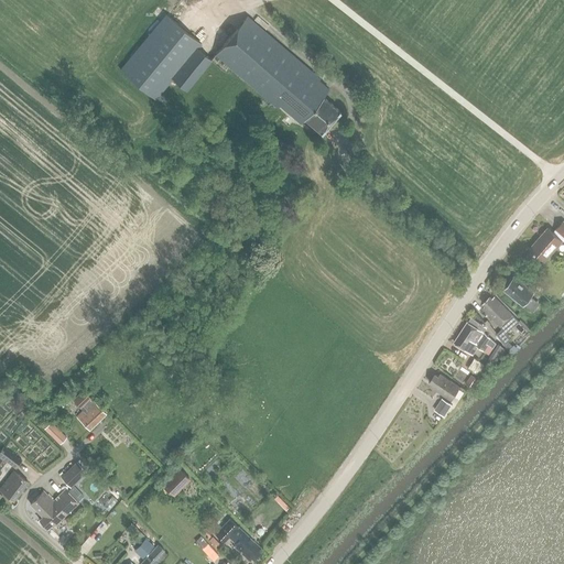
[(203,42),(167,13),(122,69),(156,98),(172,78),(186,90),(212,60),(197,49),(203,42)]
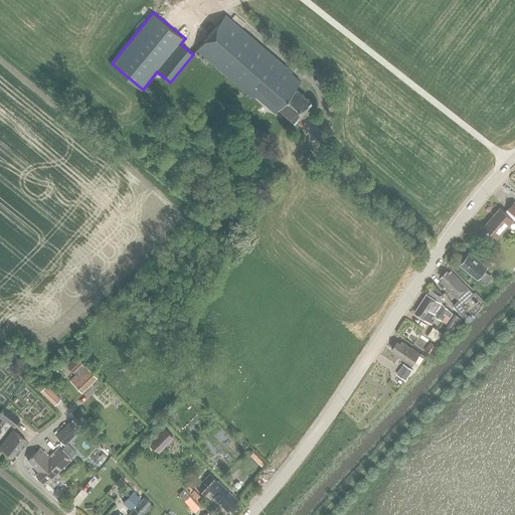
[(294,122),(310,102),(295,89),(301,81),(291,73),(293,71),(225,15),(193,52),(207,63),(209,60),(253,98),(255,96),(275,112),(278,108),(294,122)]
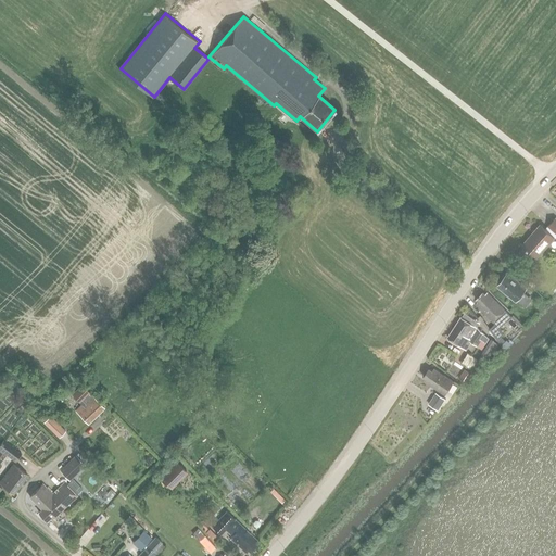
[(555,218),(545,230),(540,225),(522,245),(536,258),(555,236),(555,218)]
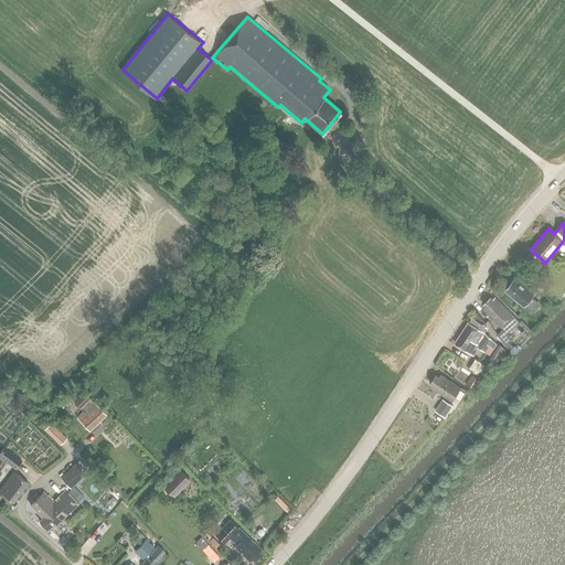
[(540,305),(535,300),(531,298),(534,294),(515,278),(505,290),(524,306),(525,305),(534,312),(540,305)]
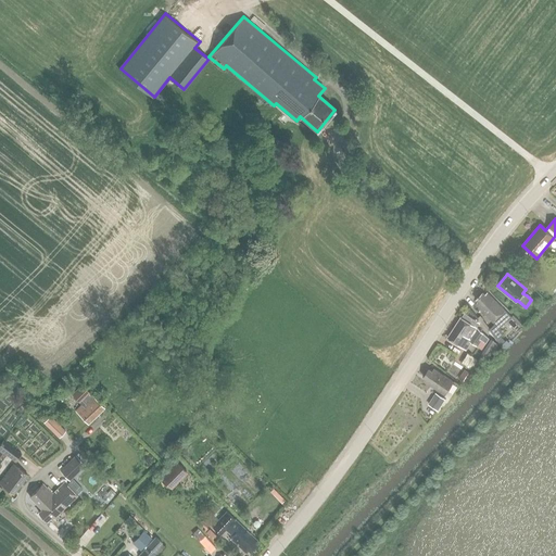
[(500,328),(510,316),(487,293),(484,295),(482,293),(476,300),(478,302),(476,305),(493,323),(493,321),(495,325),(490,330),(504,345),(507,341),(503,337),(505,335),(500,328)]
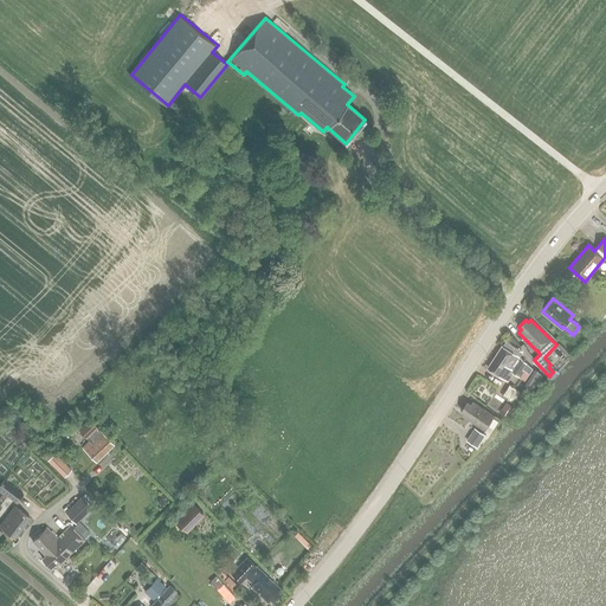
[(528,376),(533,369),(520,358),(516,355),(520,350),(507,341),(488,369),(508,381),(513,373),(520,378),(522,373),(528,376)]
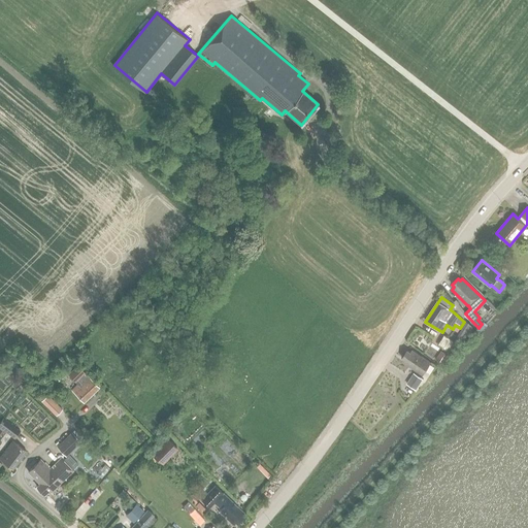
[(466,322),(462,329),(469,333),(473,327),(466,322)]
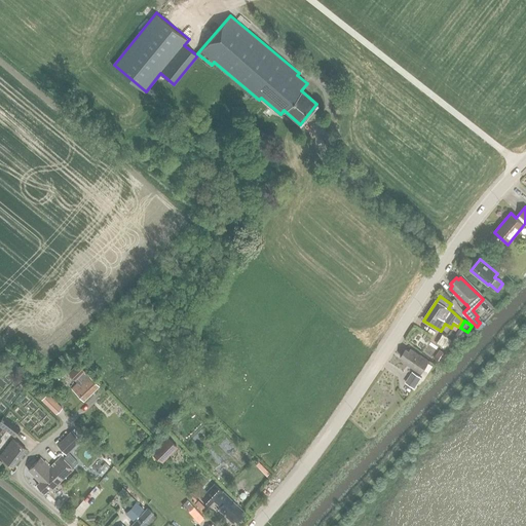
[(447,347),(453,338),(444,333),(439,342),(447,347)]
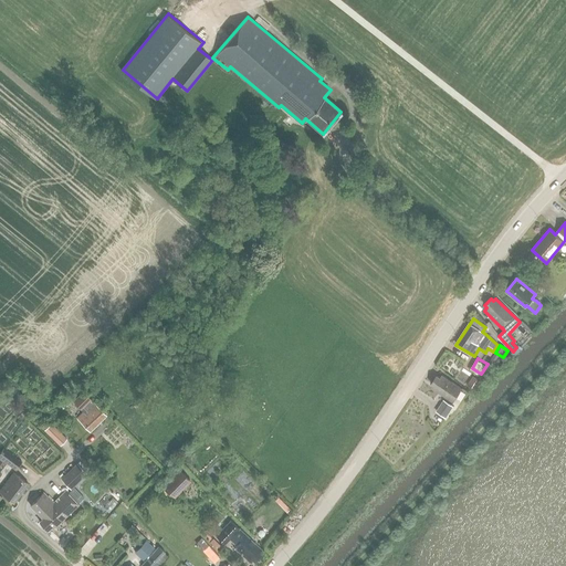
[(462,389),(441,376),(440,378),(437,376),(431,385),(435,387),(432,389),(453,402),(462,389)]
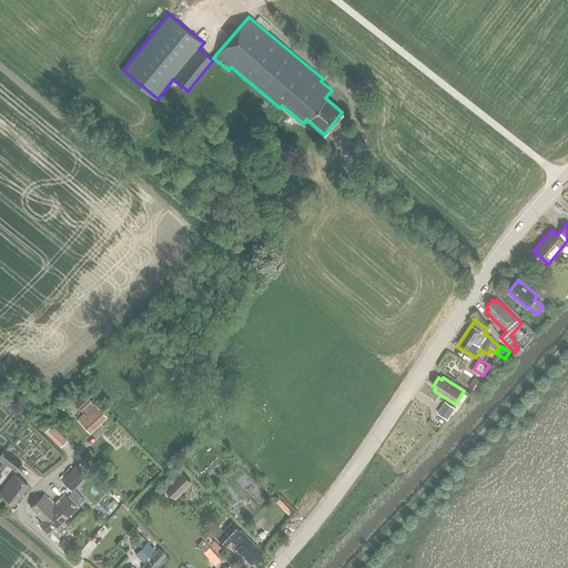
[(90,434),(107,417),(82,393),(73,402),(84,414),(77,421),(90,434)]
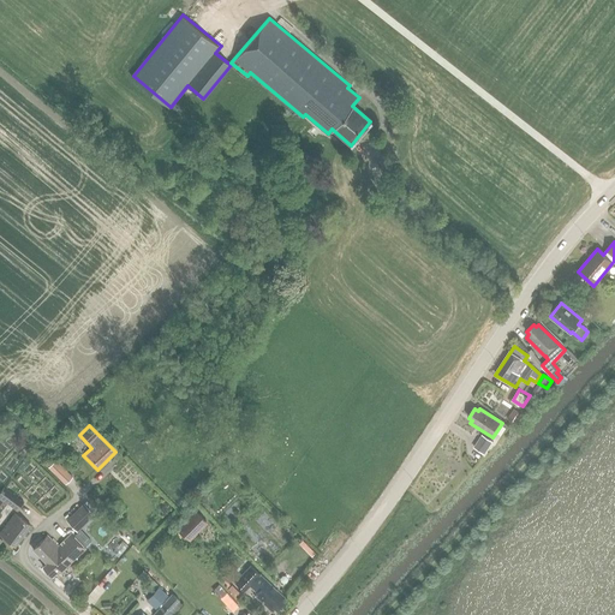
[(493,441),(482,435),(475,447),(484,454),(493,441)]
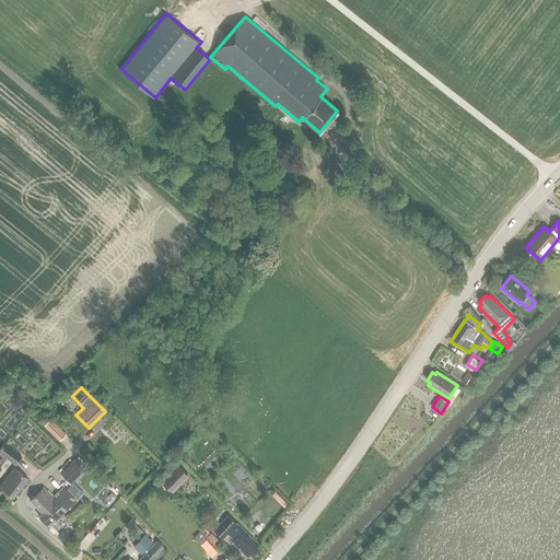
[(51,418),(45,424),(60,440),(67,433),(51,418)]
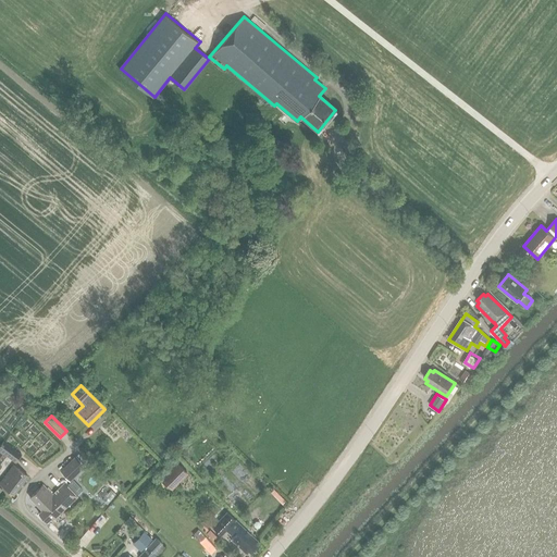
[(4,441),(0,446),(0,449),(16,462),(23,455),(4,441)]
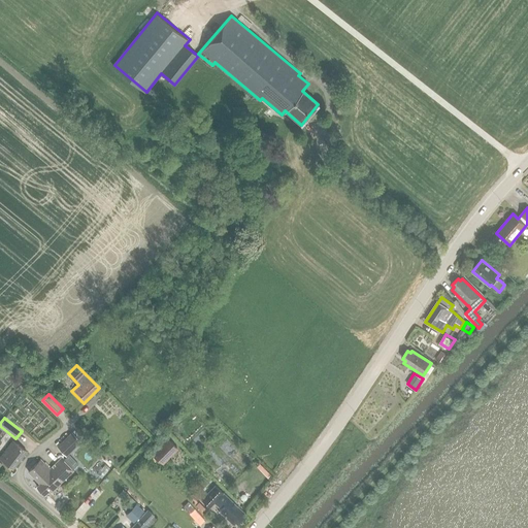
[(71,432),(57,447),(66,457),(81,442),(71,432)]
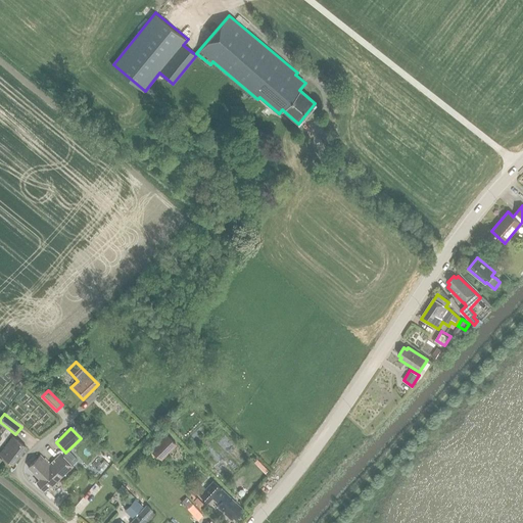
[(167,432),(151,447),(162,460),(179,443),(167,432)]
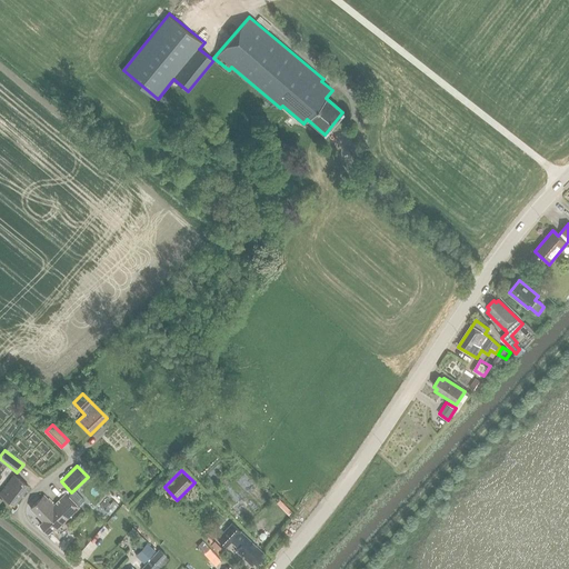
[(0,491),(11,503),(28,488),(16,475),(0,488),(0,491)]
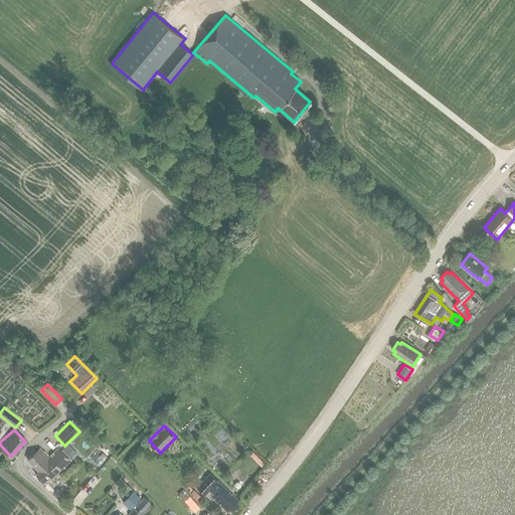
[(48,482),(71,460),(59,448),(48,458),(39,449),(27,461),(39,472),(35,476),(43,483),(46,480),(48,482)]
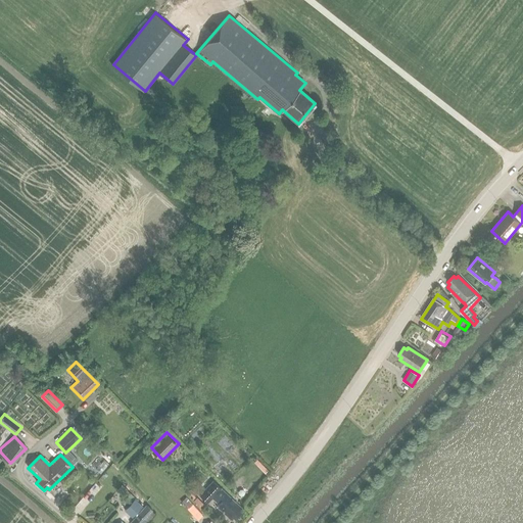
[(242,509),(217,485),(212,481),(199,495),(207,503),(212,498),(219,504),(216,506),(231,520),(233,518),(236,521),(242,514),(239,511),(242,509)]
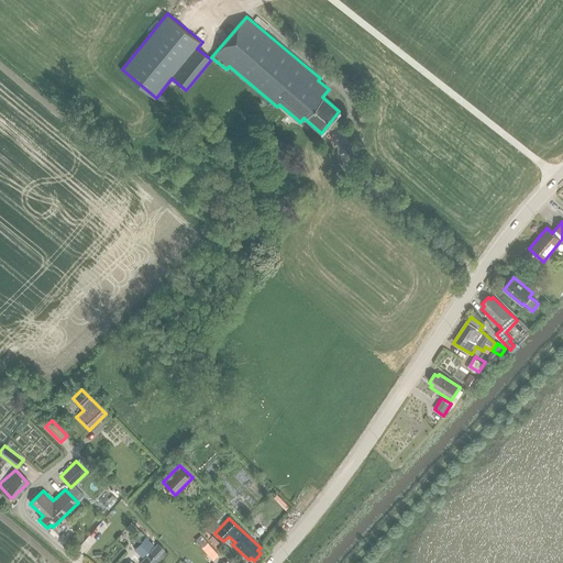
[(213,561),(218,556),(200,536),(195,541),(213,561)]
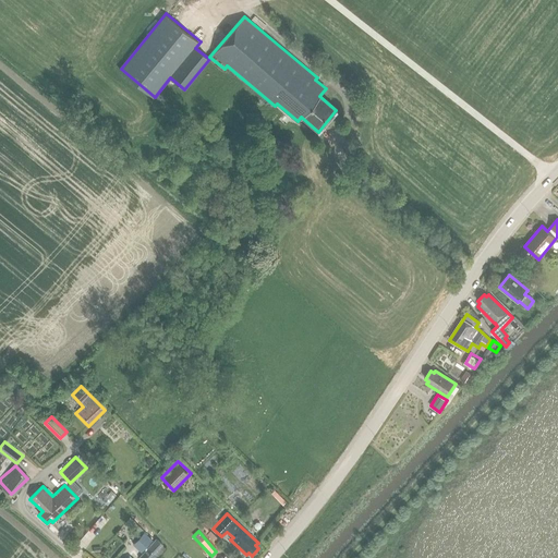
[(144,532),(132,544),(141,553),(153,541),(144,532)]
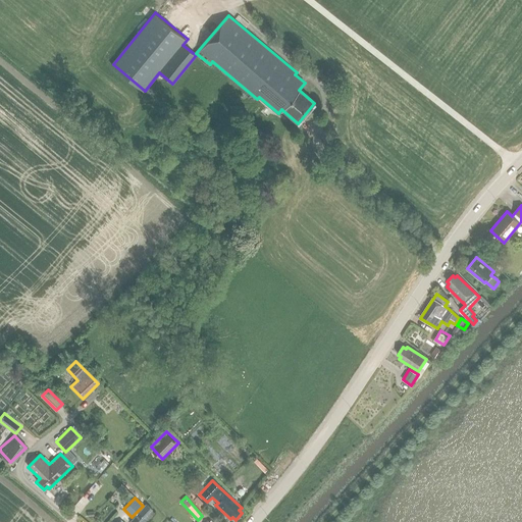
[(147,504),(129,521),(145,521),(146,521),(144,519),(153,509),(147,504)]
